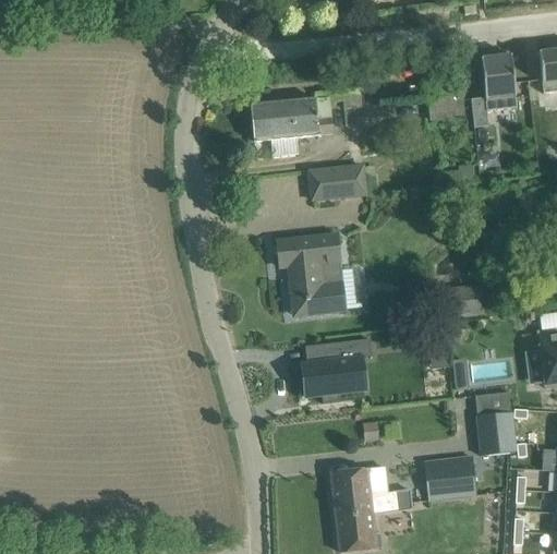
[(556,48),(539,50),(543,92),(556,89),(556,48)]
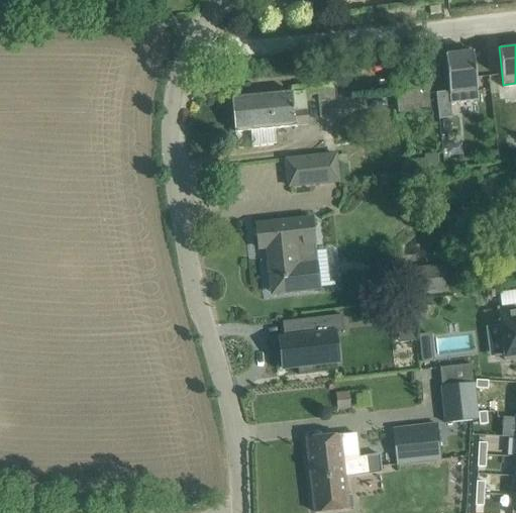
[(449,89),(437,91),(440,116),(453,115),(451,101),(479,98),(474,49),(472,49),(471,46),(460,47),(460,50),(445,53),(449,89)]
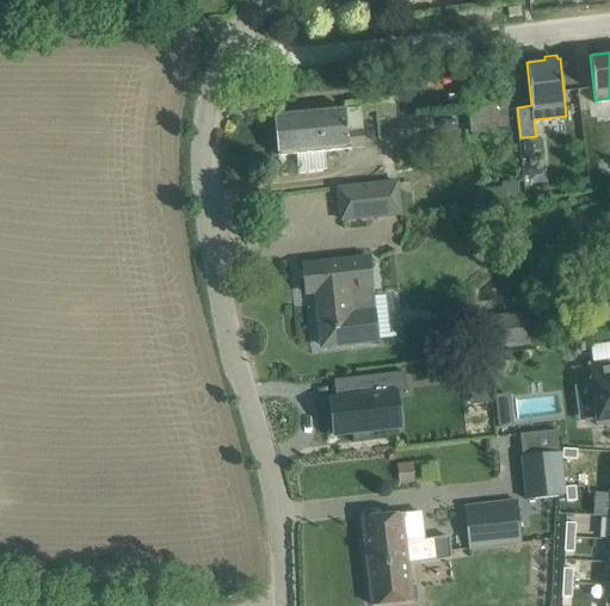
[(506,103),(468,106),(470,130),(509,125),(506,103)]
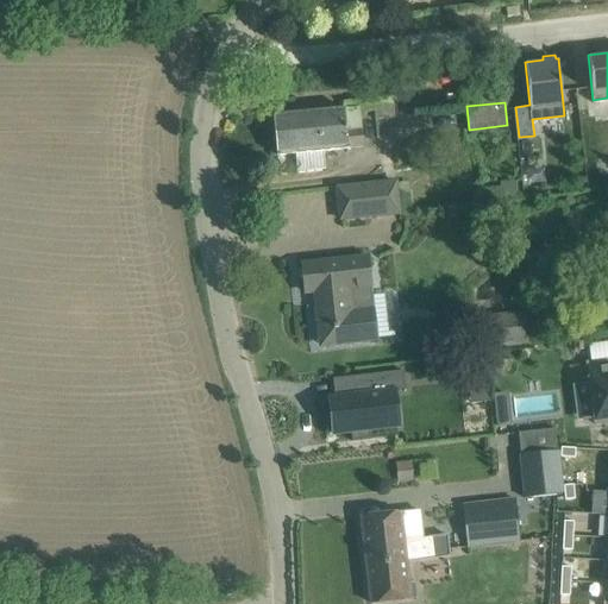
[(327,148),(363,144),(359,104),(323,107),(327,148)]
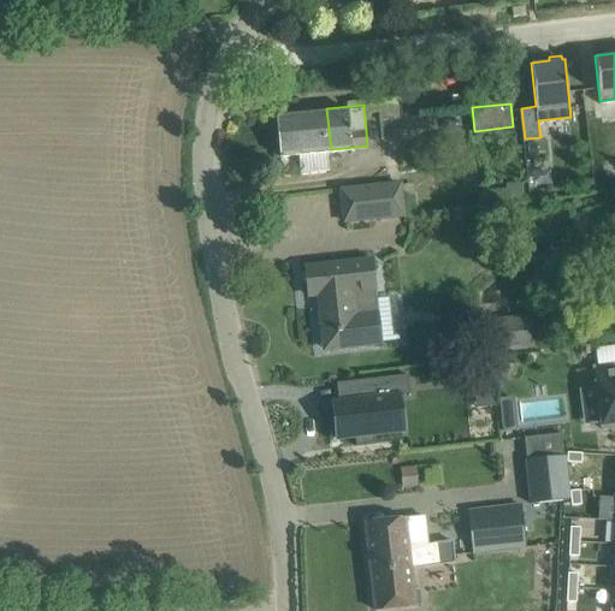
[(331,149),(326,108),(277,113),(281,154),(305,152),(306,171),(332,168),(331,149)]
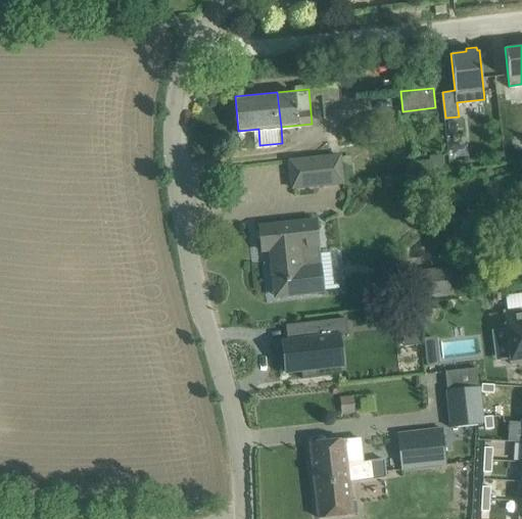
[(340,153),(290,159),(292,185),(343,181),(340,153)]
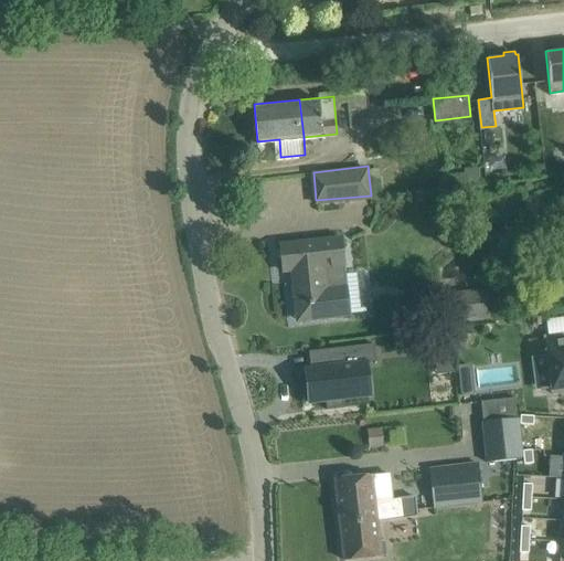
[(340,236),(280,244),(285,273),(293,272),(297,310),(348,305),(346,287),(343,266),(340,236)]
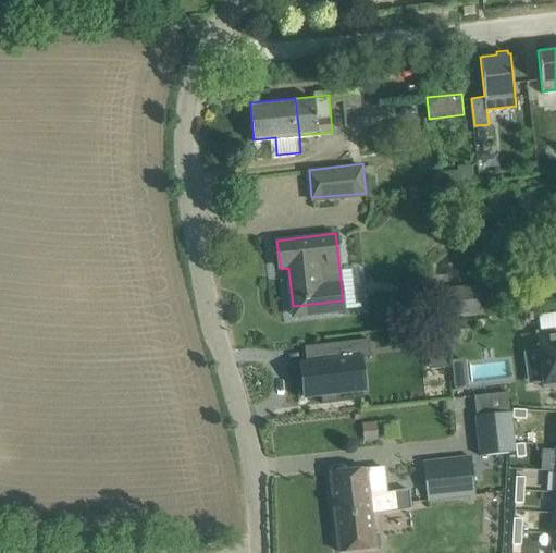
[(428,289),(432,318),(485,311),(482,282),(428,289)]
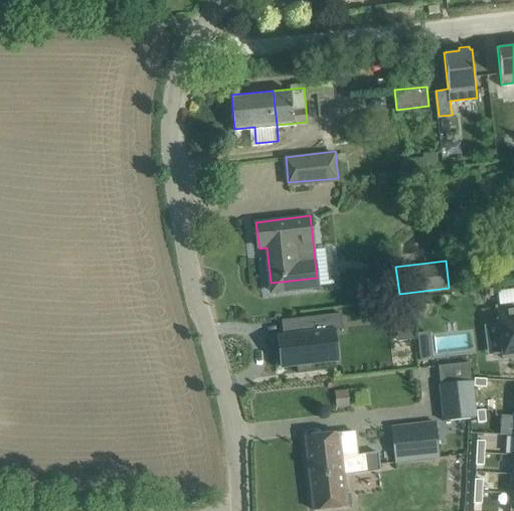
[(513,302),(497,305),(499,319),(503,356),(513,354),(513,302)]
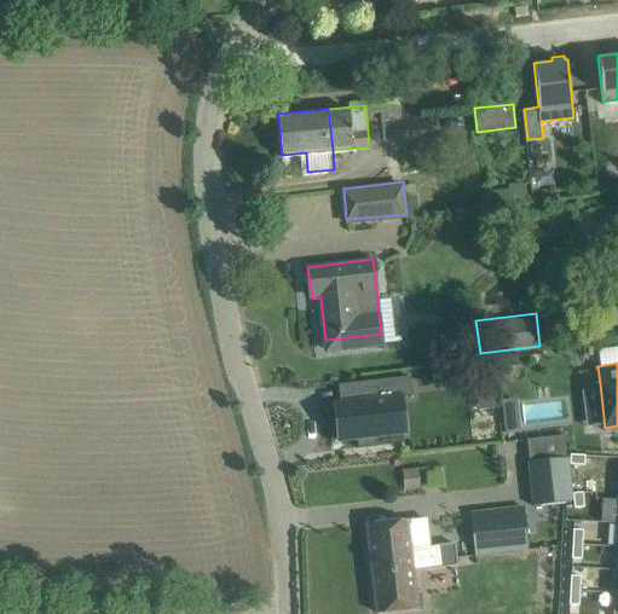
[(341,401),(336,401),(341,438),(357,435),(358,445),(377,442),(376,433),(388,432),(388,430),(387,428),(386,407),(391,407),(402,406),(399,395),(399,394),(402,394),(413,393),(410,374),(362,380),(364,399),(341,401)]
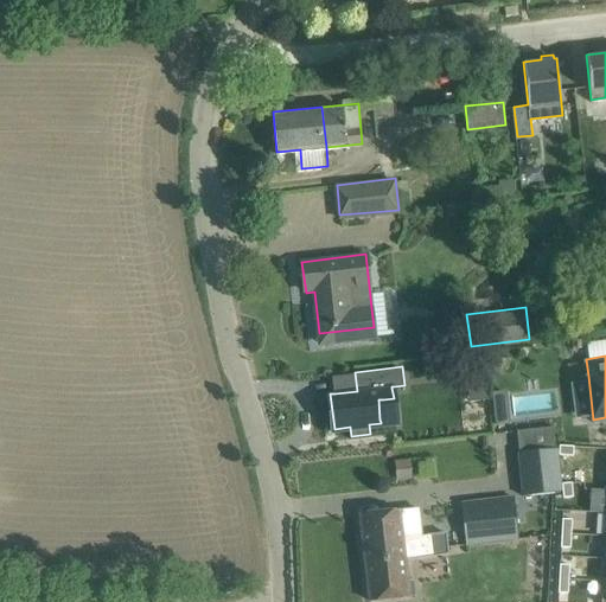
[(508,404),(493,405),(495,422),(509,421),(508,404)]
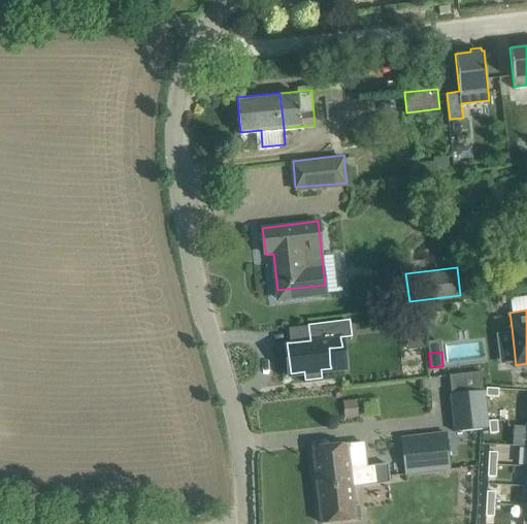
[(487,386),(486,395),(499,396),(499,387),(487,386)]
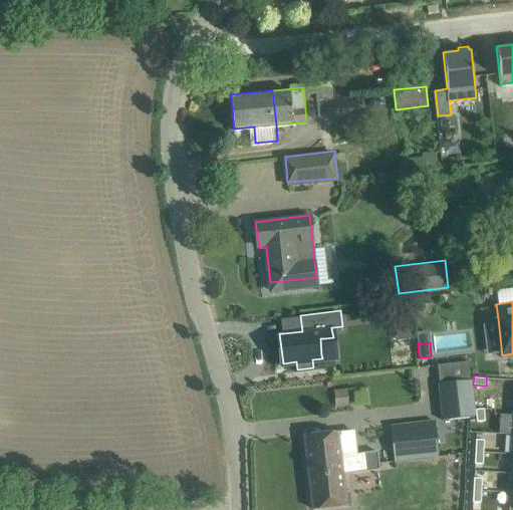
[(471,377),(439,381),(444,418),(472,415),(475,415),(471,377)]
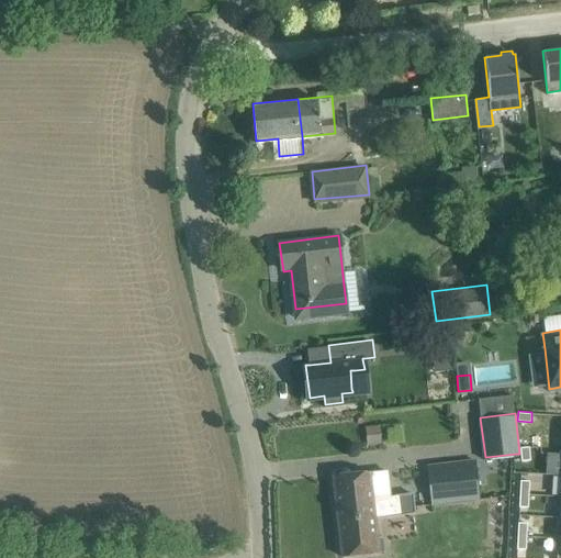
[(530,445),(520,446),(522,459),(531,458),(530,445)]
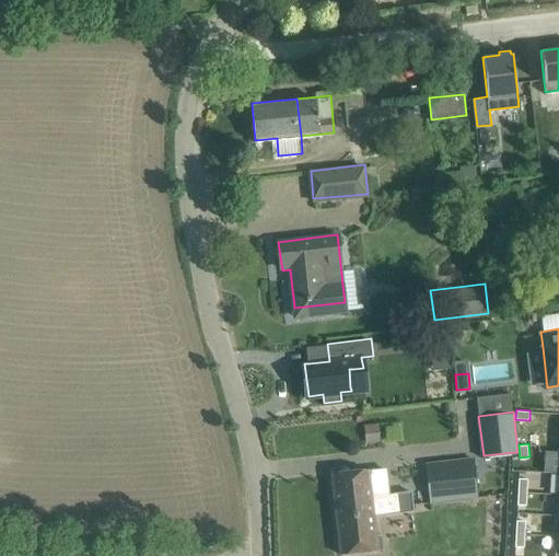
[(476,456),(424,461),(430,501),(480,496),(476,456)]
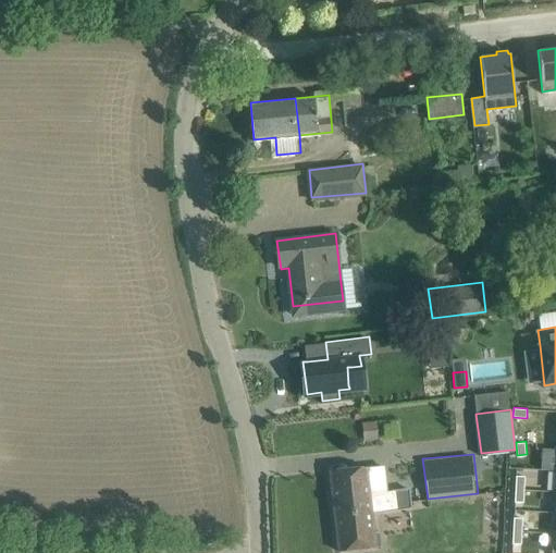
[(331,471),(334,510),(411,501),(409,488),(387,491),(384,465),(331,471)]
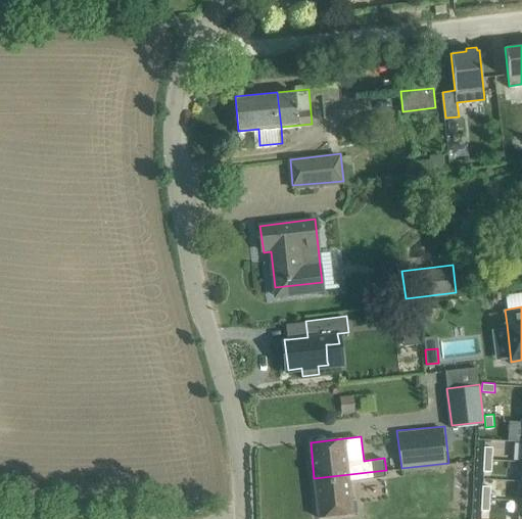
[(484,445),(484,458),(493,458),(493,445),(485,445),(484,445)]
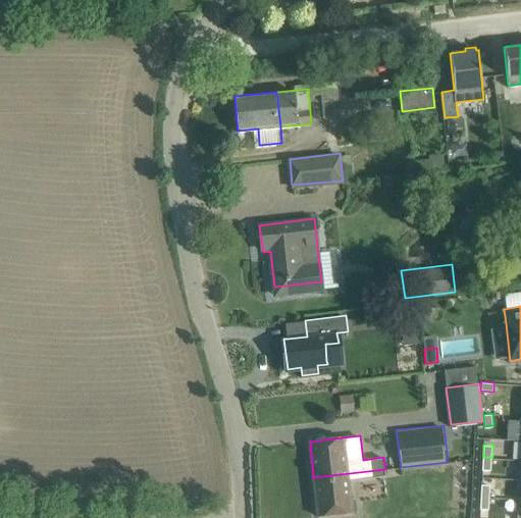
[(483,457),(482,469),(491,469),(492,457),(483,457)]
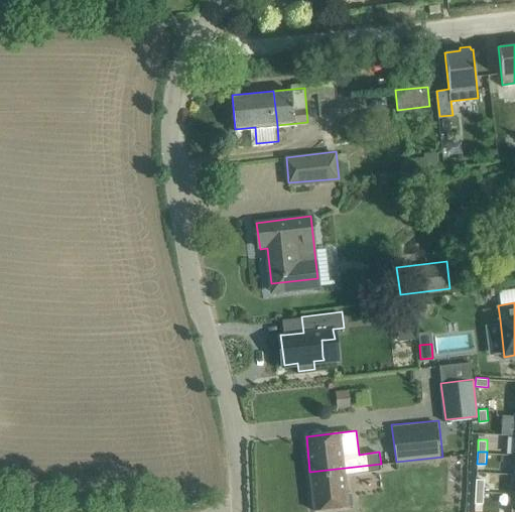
[(381,470),(381,464),(309,472),(313,509),(348,505),(348,504),(353,504),(352,492),(347,493),(345,474),(381,470)]
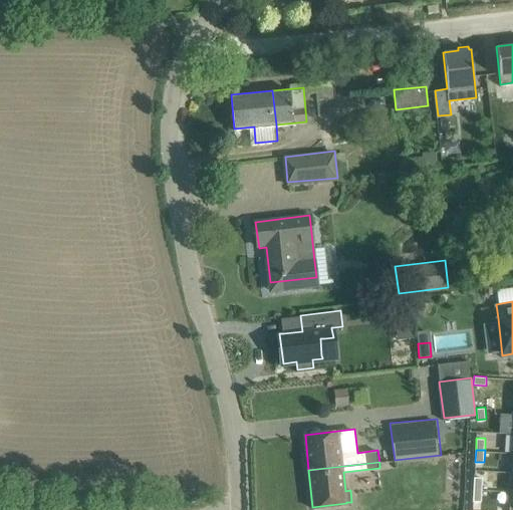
[(474,476),(474,488),(483,488),(483,476),(475,476),(474,476)]
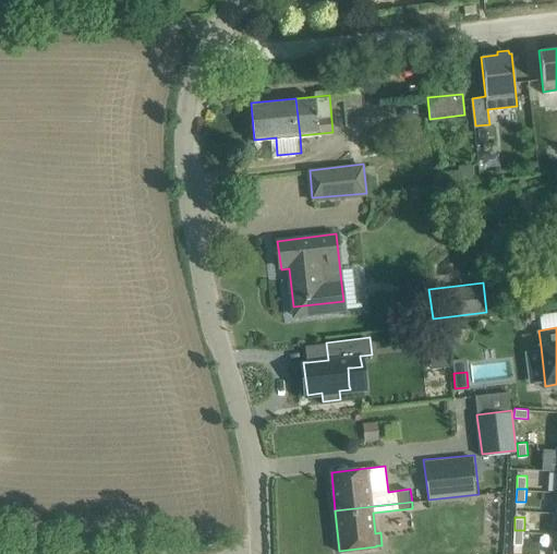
[(515,530),(513,543),(523,543),(524,530),(515,530)]
